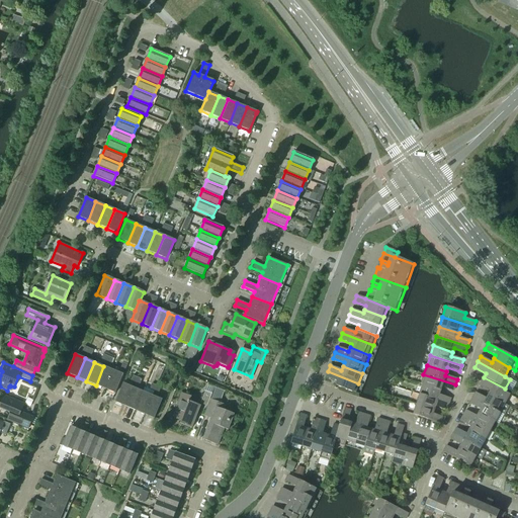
[(105,390),(113,370),(103,366),(96,385),(105,390)]
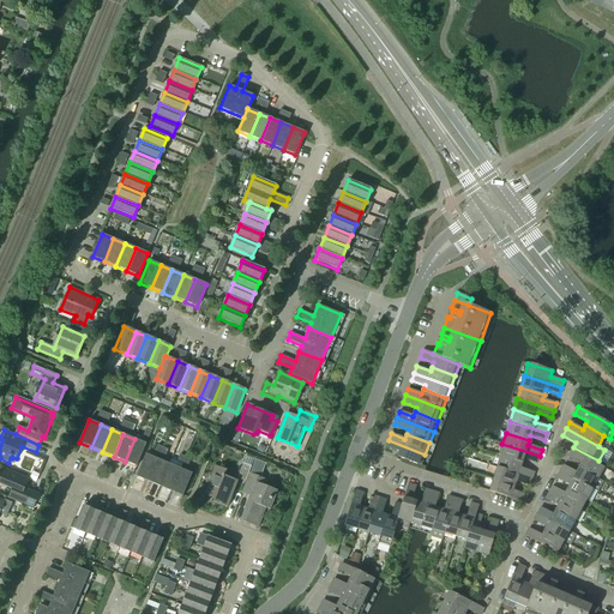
[(137,467),(146,444),(134,439),(125,462),(137,467)]
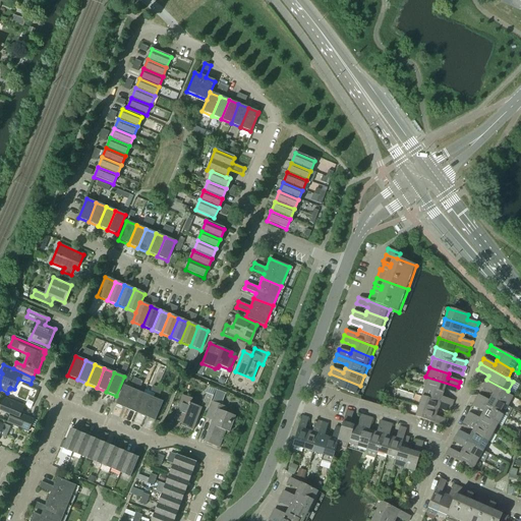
[(357,395),(360,386),(330,373),(328,380),(339,384),(337,388),(357,395)]
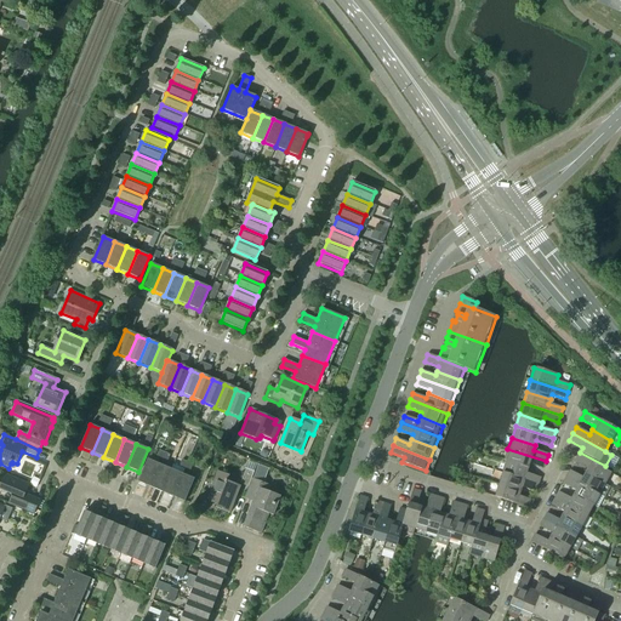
[(546,461),(507,449),(503,461),(528,468),(529,463),(543,468),(546,461)]
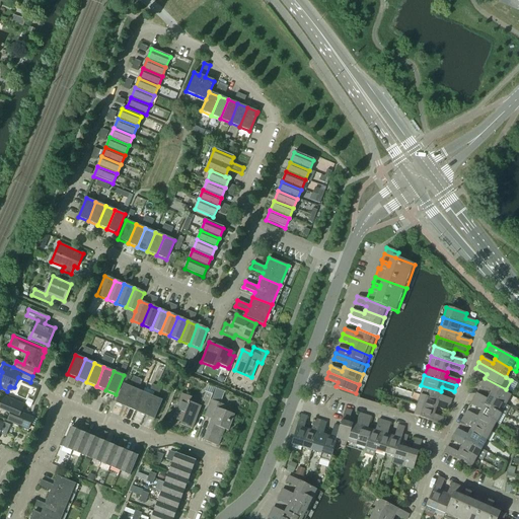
[(505,404),(510,395),(484,380),(480,386),(491,392),(489,395),(505,404)]
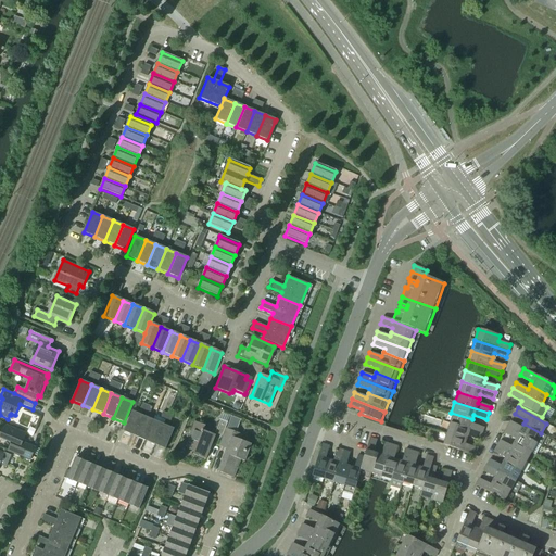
[(135,437),(142,416),(131,412),(124,431),(135,437)]
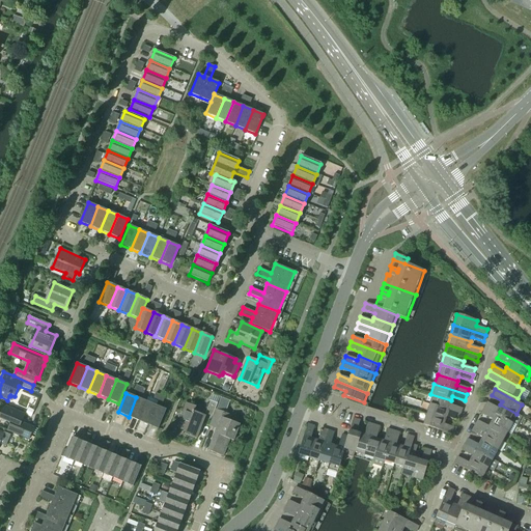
[(450,404),(451,400),(430,394),(434,395),(430,404),(459,415),(462,409),(450,404)]
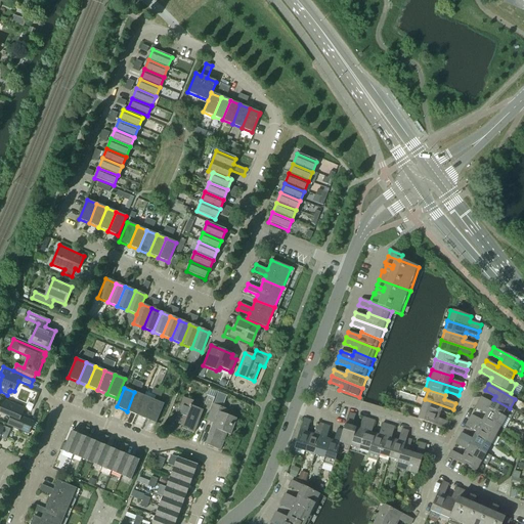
[(136,416),(144,396),(134,392),(127,411),(136,416)]
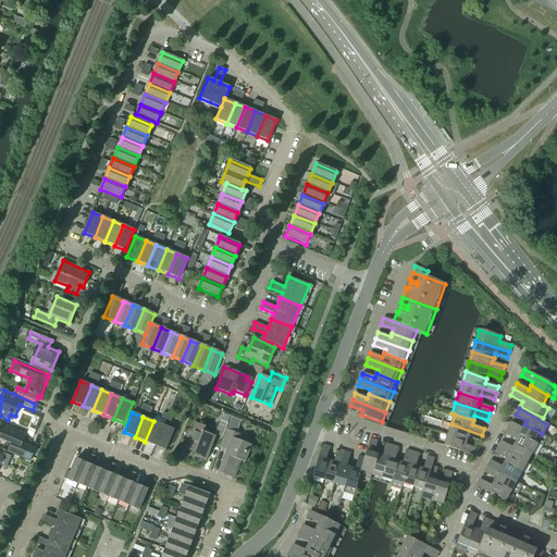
[(245,462),(251,445),(239,441),(242,435),(236,433),(239,422),(231,418),(219,447),(227,450),(219,473),(233,479),(240,461),(245,462)]
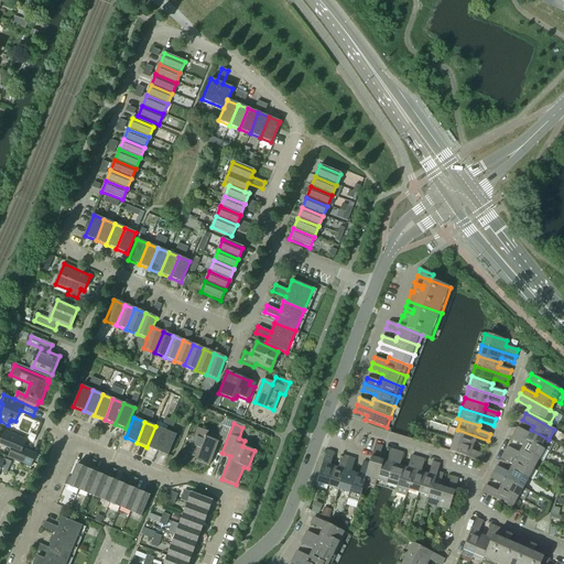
[(226,443),(230,429),(223,425),(218,440),(226,443)]
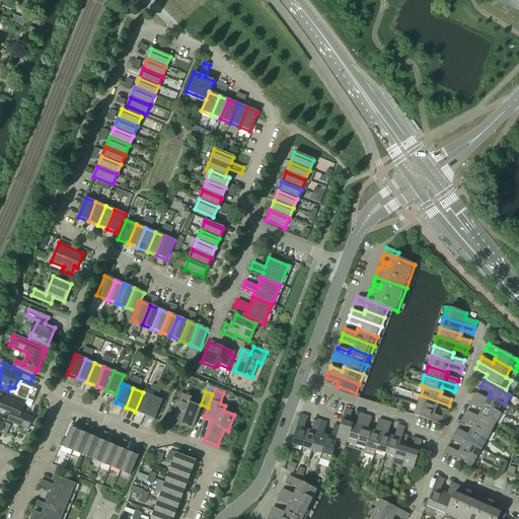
[(144,416),(152,396),(143,392),(135,412),(144,416)]
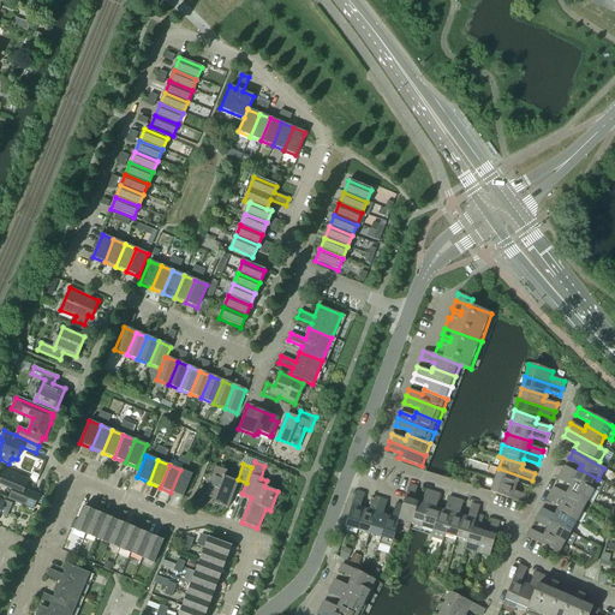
[(603,482),(598,479),(579,469),(577,473),(565,466),(561,472),(598,493),(603,482)]
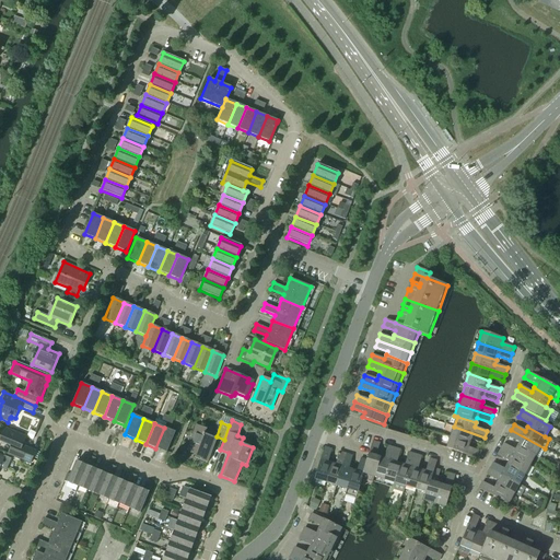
[(189,444),(186,452),(196,455),(195,458),(207,463),(217,439),(205,434),(207,429),(197,426),(189,444)]
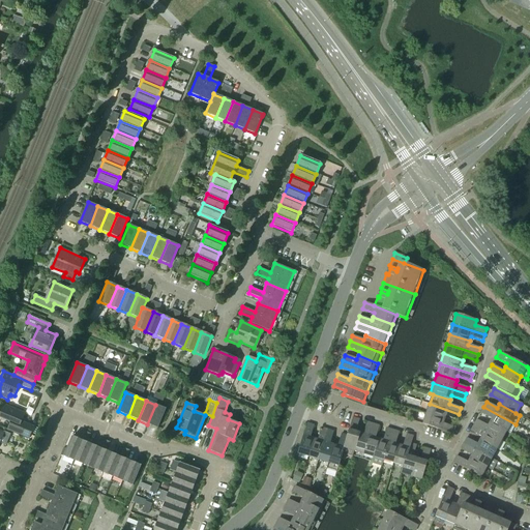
[(33,427),(21,421),(24,413),(1,404),(0,407),(0,417),(4,419),(5,418),(11,420),(7,431),(28,439),(33,427)]
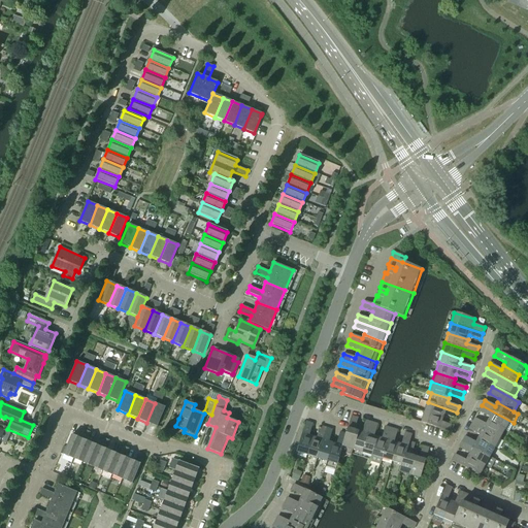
[(457,413),(428,402),(424,413),(442,418),(443,415),(456,418),(457,413)]
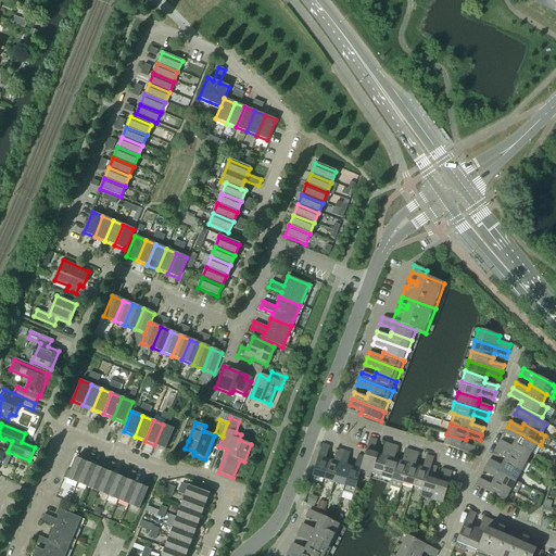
[(165,450),(172,434),(174,429),(163,425),(154,445),(165,450)]
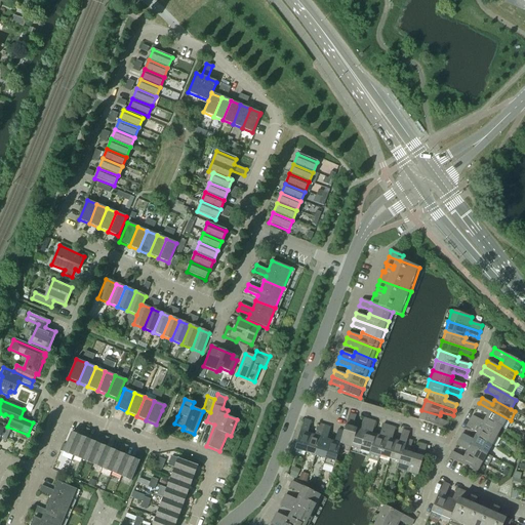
[(511,420),(479,403),(476,409),(487,415),(485,418),(501,428),(506,430),(511,420)]
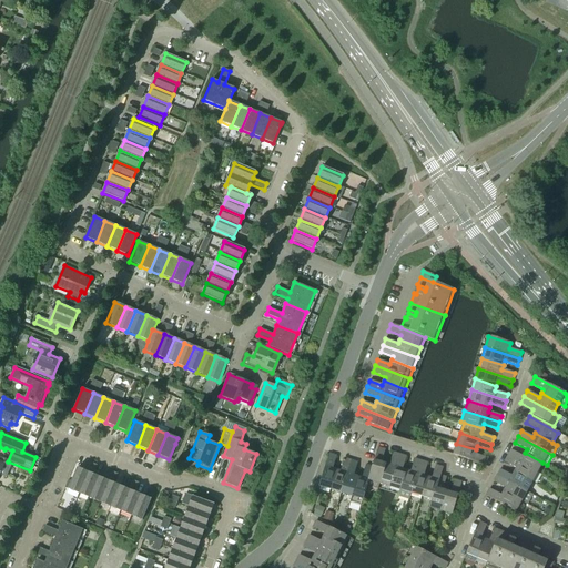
[(475,454),(476,449),(456,444),(453,455),(485,465),(487,458),(475,454)]
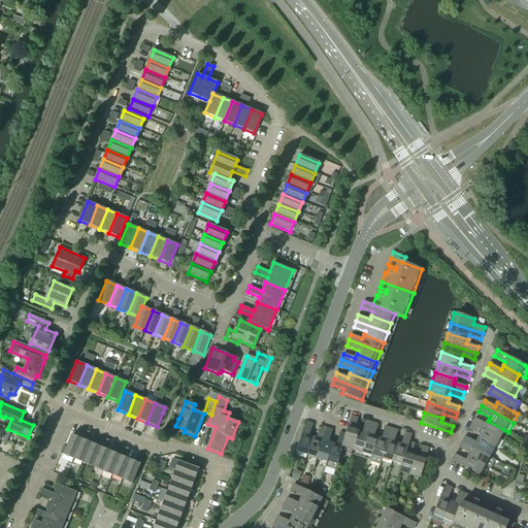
[(351,455),(358,431),(354,430),(358,419),(351,417),(345,434),(342,447),(340,452),(351,455)]
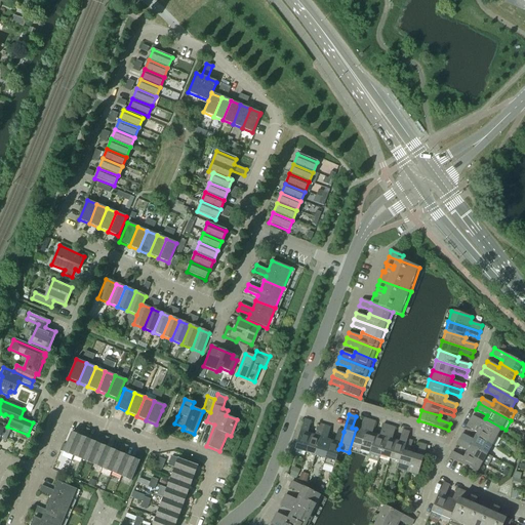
[(496,437),(501,428),(485,418),(483,422),(472,416),(469,421),(496,437)]
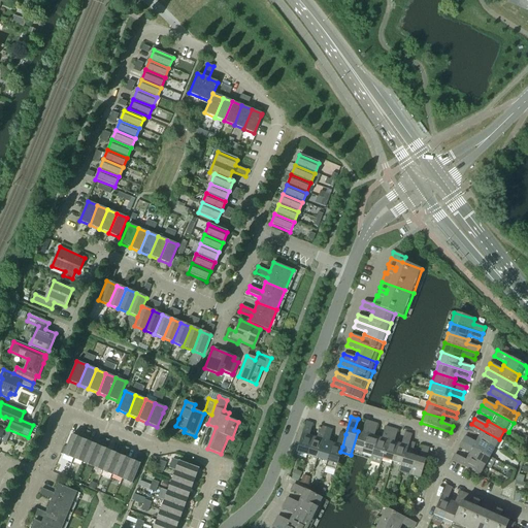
[(362,453),(371,423),(365,421),(362,433),(358,431),(351,455),(353,450),(362,453)]
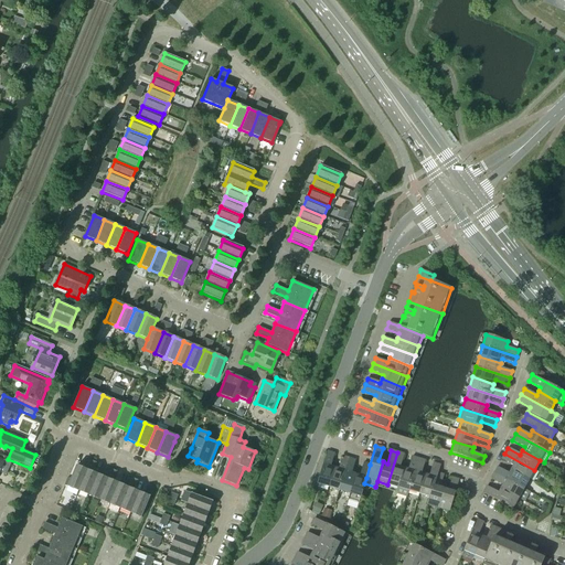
[(329,487),(334,468),(330,467),(334,454),(328,451),(318,483),(329,487)]
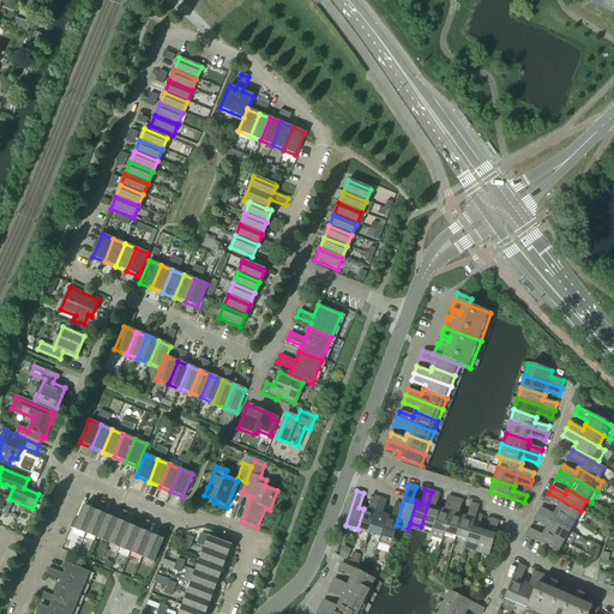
[(432,530),(439,509),(434,507),(439,493),(432,492),(421,527),(432,530)]
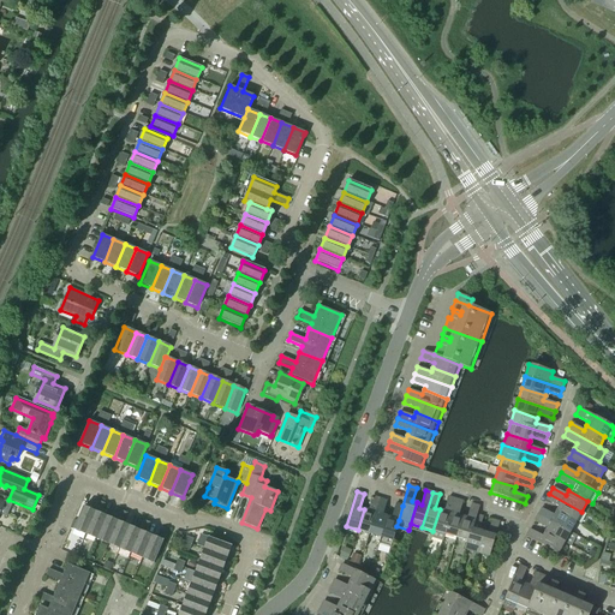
[(575,521),(581,512),(549,494),(545,500),(559,507),(556,512),(575,521)]
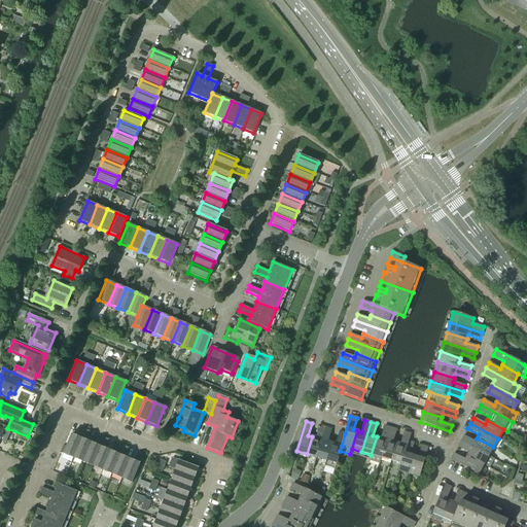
[(316,457),(325,427),(319,425),(316,437),(312,436),(307,454),(316,457)]
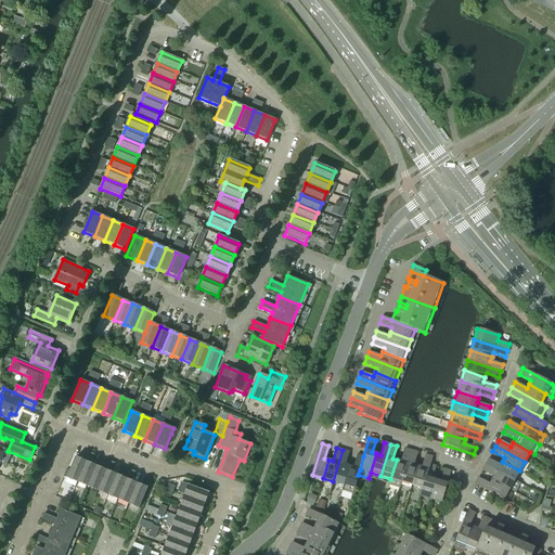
[(400,488),(401,482),(411,451),(404,449),(401,461),(397,460),(390,479),(391,479),(389,485),(400,488)]
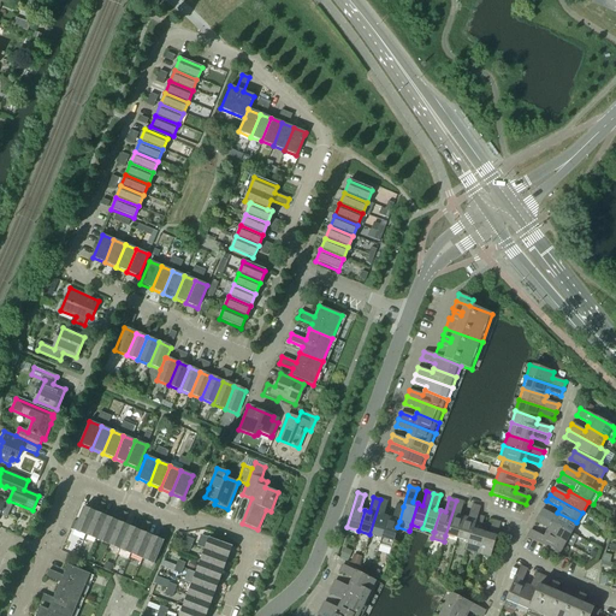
[(381,538),(388,517),(383,516),(388,502),(380,499),(369,534),(381,538)]
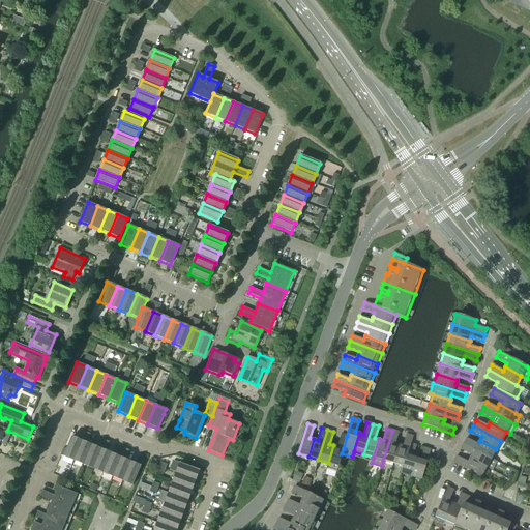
[(393,464),(399,445),(394,444),(399,432),(392,431),(383,461),(393,464)]
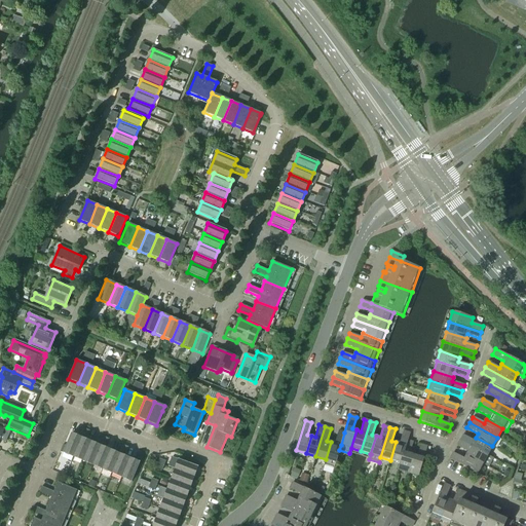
[(0,440),(5,443),(10,431),(4,428),(3,430),(0,428),(0,440)]
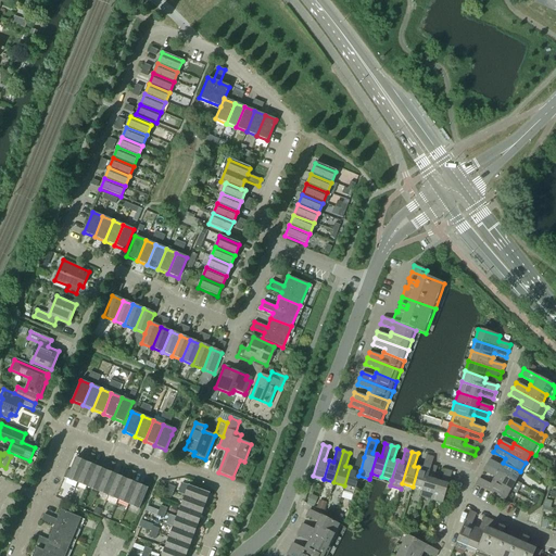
[(353,495),(358,476),(361,470),(364,457),(357,455),(354,468),(350,467),(344,485),(342,492),(353,495)]
